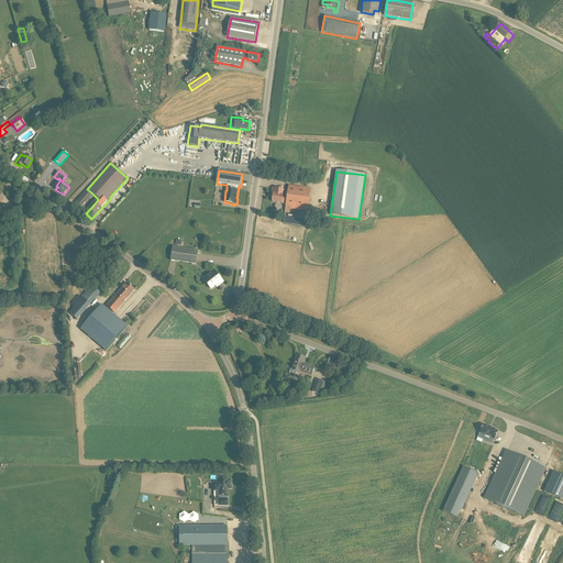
[(311,189),(288,186),(287,196),(283,196),(284,190),(273,188),(272,197),(273,197),(272,202),(273,202),(286,203),(285,212),(289,213),(290,209),(308,212),(311,189)]
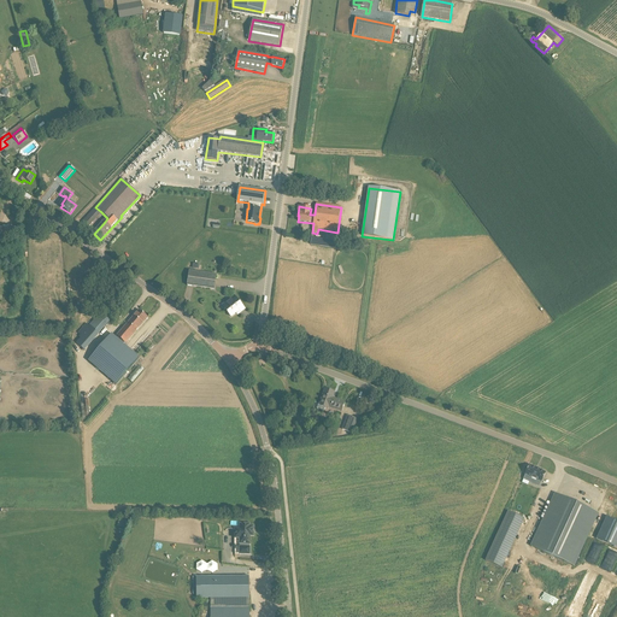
[(86,218),(82,223),(88,228),(92,223),(90,222),(86,218)]
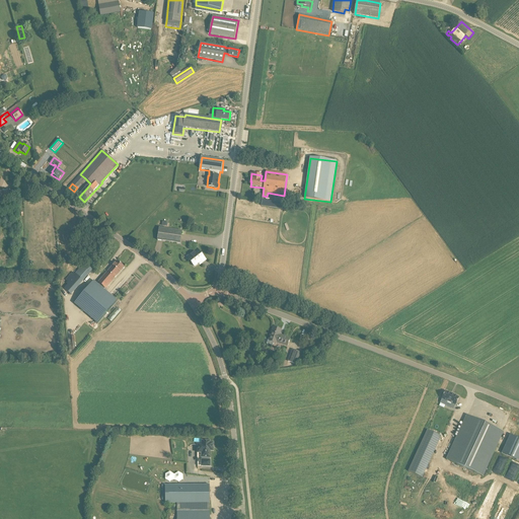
[(3,191),(3,192),(0,192),(0,203),(3,203),(3,200),(10,199),(10,191),(3,191)]
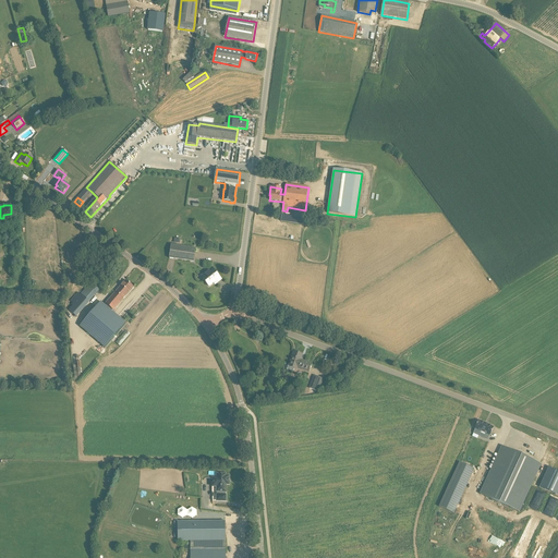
[(194,263),(195,249),(171,245),(169,258),(194,263)]
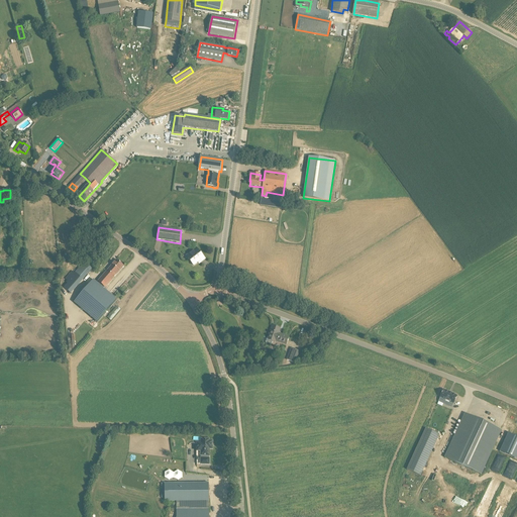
[(188,259),(194,266),(201,261),(202,262),(205,260),(197,248),(193,250),(195,253),(189,259),(188,259)]
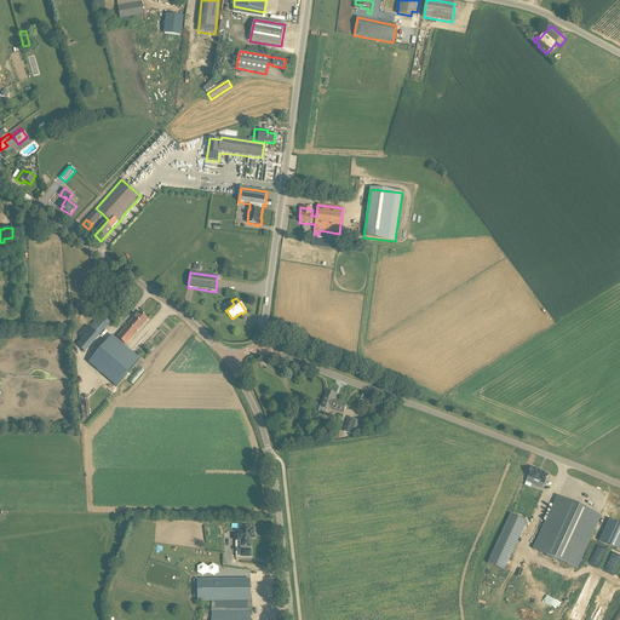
[(108,326),(119,314),(110,308),(101,319),(99,316),(90,328),(86,326),(79,334),(84,338),(78,345),(85,351),(108,326)]
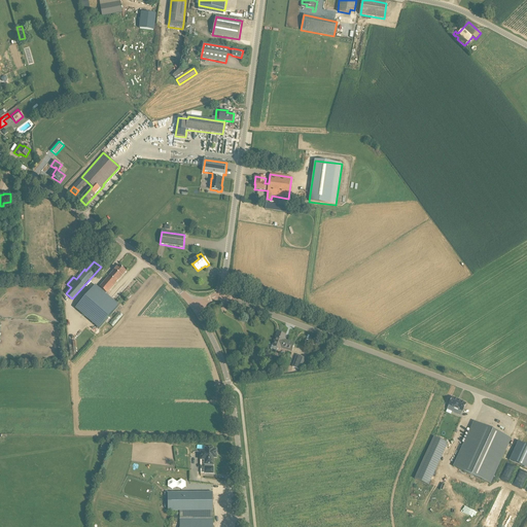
[(127,272),(119,266),(100,287),(101,287),(107,293),(127,272)]
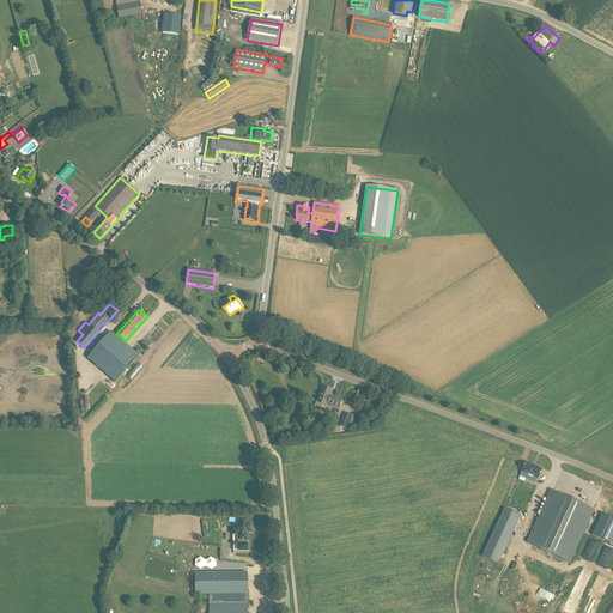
[(116,335),(111,332),(87,359),(115,383),(139,356),(123,343),(125,341),(117,334),(116,335)]
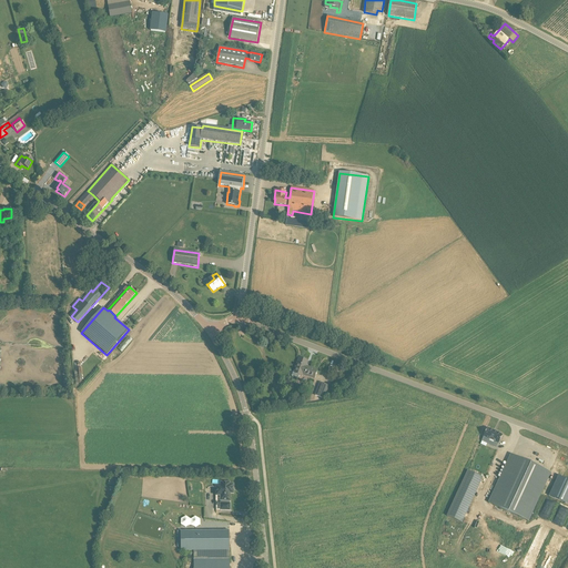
[(129,336),(118,348),(121,352),(132,340),(129,336)]
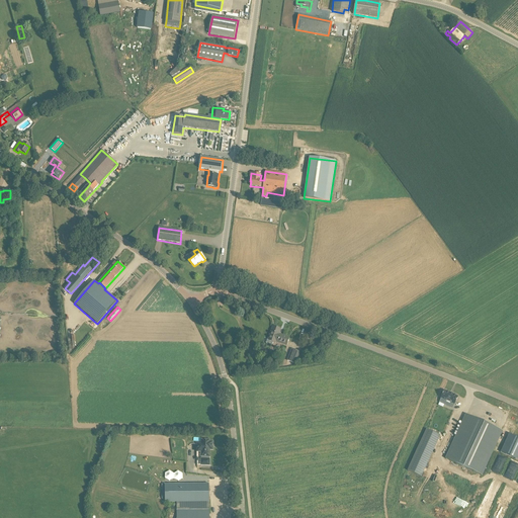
[(280,330),(273,327),(268,341),(274,343),(274,341),(287,345),(289,338),(281,335),(280,336),(278,335),(280,330)]
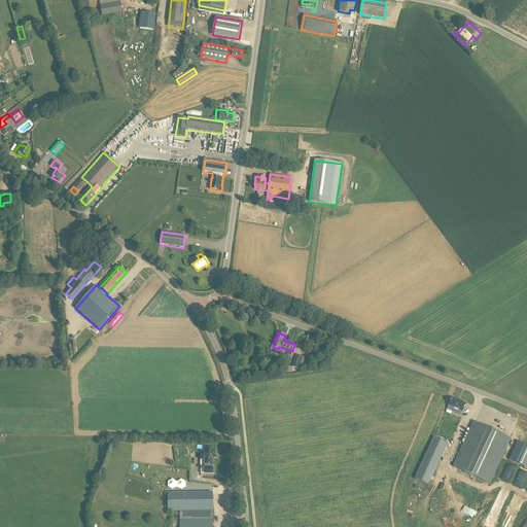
[(305,358),(297,355),(293,366),(301,370),(305,358)]
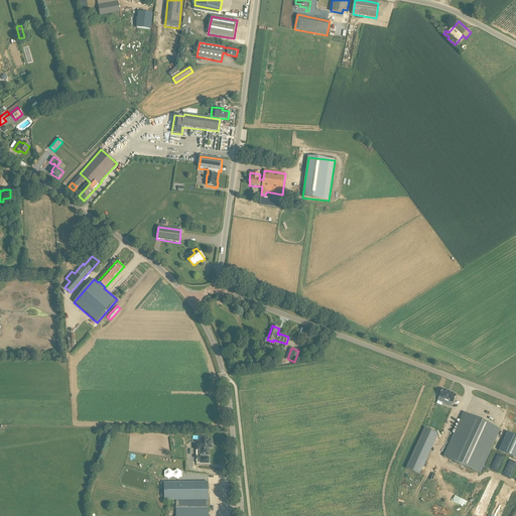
[(457,395),(442,389),(439,397),(444,399),(442,403),(447,405),(449,402),(453,403),(457,395)]
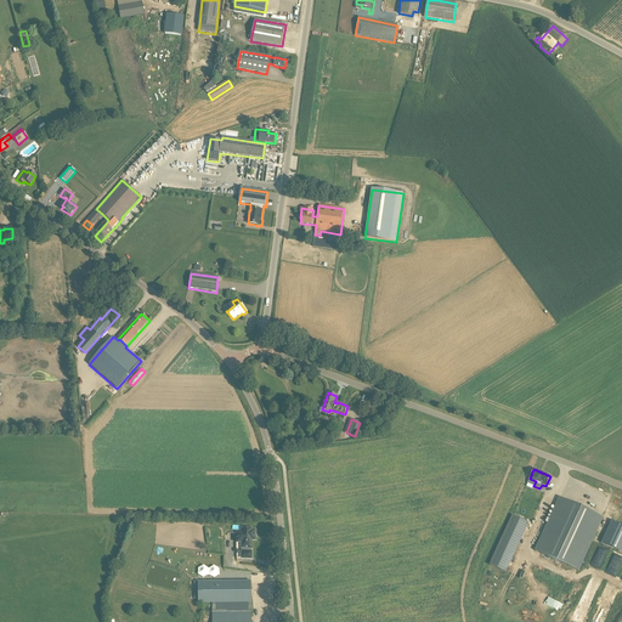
[(574,504),(560,498),(536,552),(578,571),(603,518),(576,504),(575,503),(574,504)]
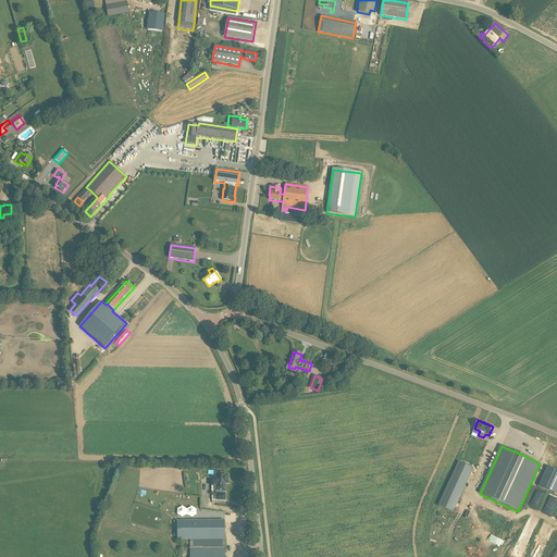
[(458,461),(458,462),(438,506),(454,512),(473,469),(458,461)]
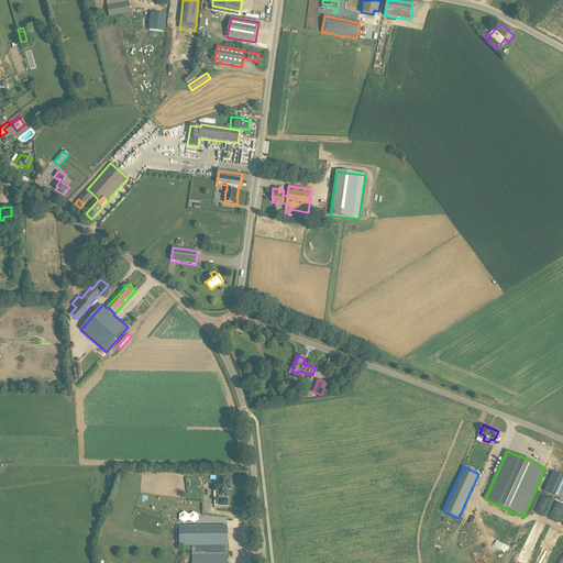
[(109,473),(108,482),(116,483),(118,472),(117,470),(110,473),(109,473)]
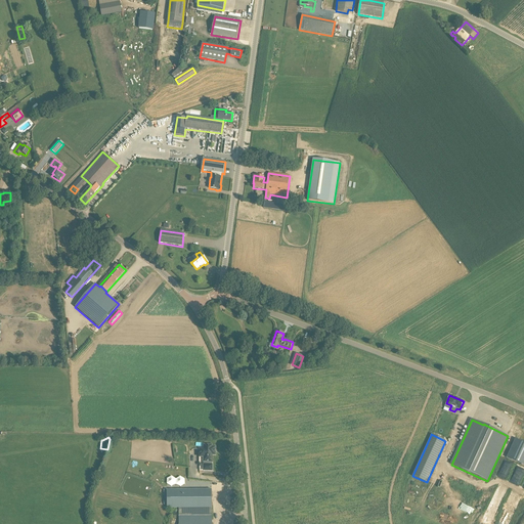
[(523,442),(515,438),(507,457),(523,466),(523,442)]
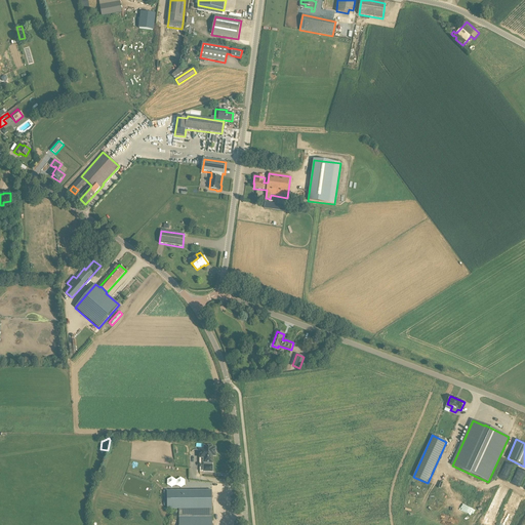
[(216,448),(213,448),(213,446),(204,446),(204,450),(200,450),(200,458),(204,458),(204,463),(208,463),(212,463),(213,456),(216,456),(216,448)]
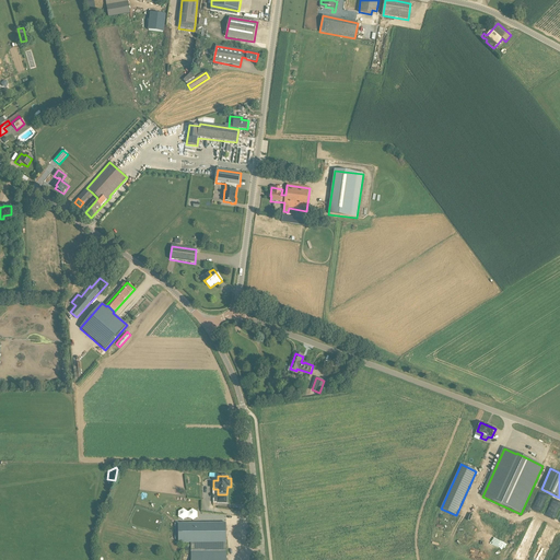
[(226,524),(178,524),(178,544),(191,544),(226,543),(226,524)]
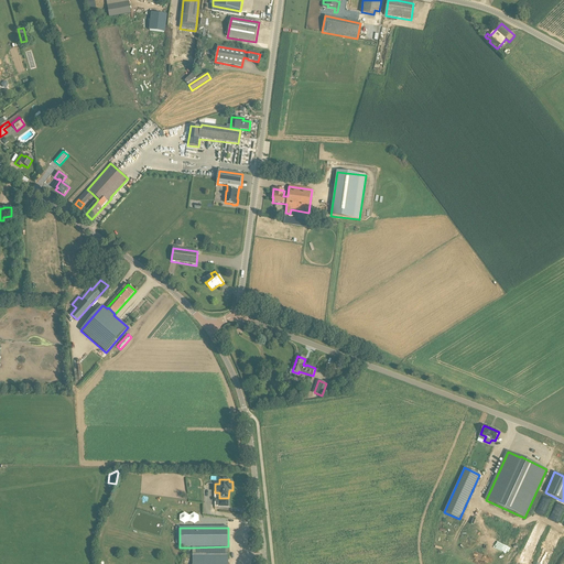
[(451,541),(453,534),(436,531),(435,537),(451,541)]
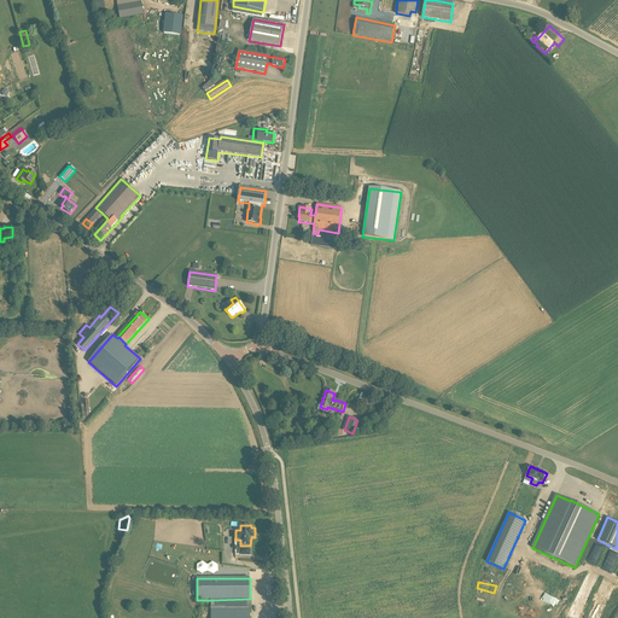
[(250,617),(250,608),(250,599),(211,600),(211,608),(210,617),(250,617)]
